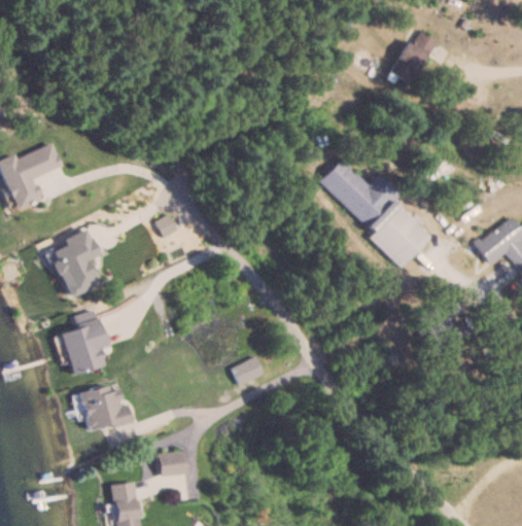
[(410,83),(437,40),(418,29),(391,72),(410,83)]
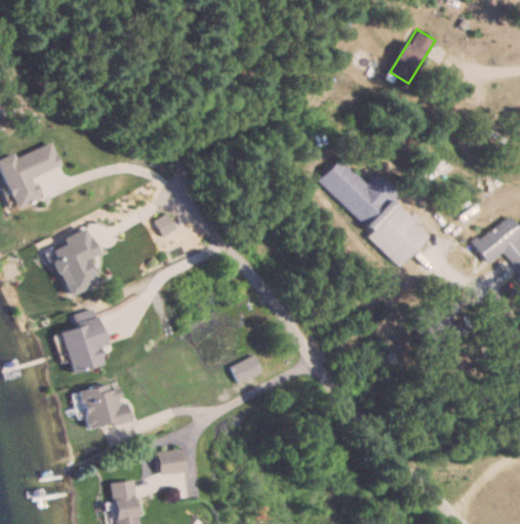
[(16,157),(15,154),(0,159),(0,163),(16,208),(43,198),(35,176),(63,166),(53,143),(16,157)]
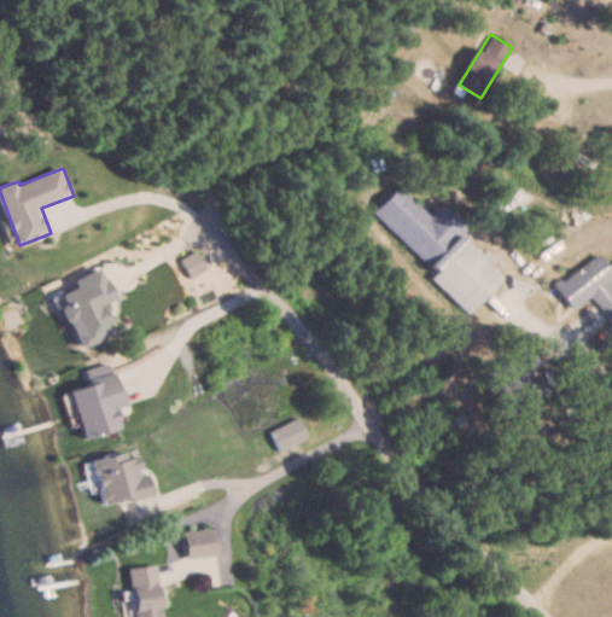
[(460,234),(468,226),(443,203),(431,216),(400,187),(374,214),(438,273),(432,279),(470,315),(506,277),(460,234)]
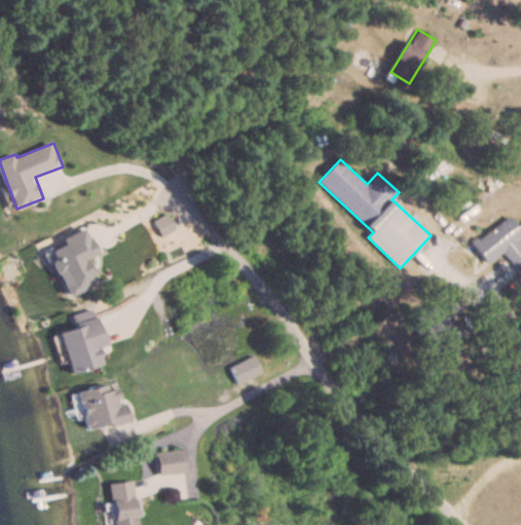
[(489,265),(505,253),(520,274),(520,242),(519,241),(520,240),(520,229),(511,217),(474,244),(489,265)]
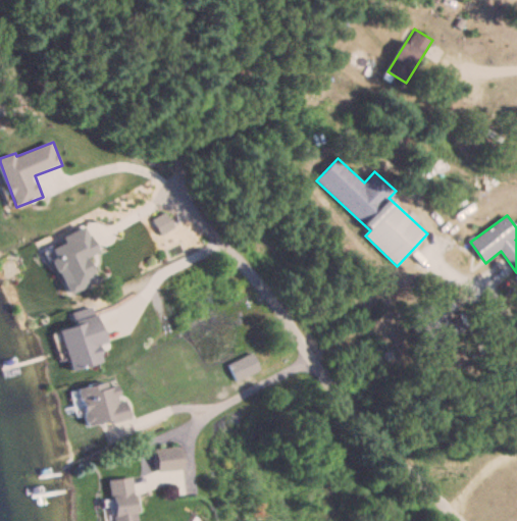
[(101,347),(109,345),(101,316),(61,328),(73,371),(106,362),(101,347)]
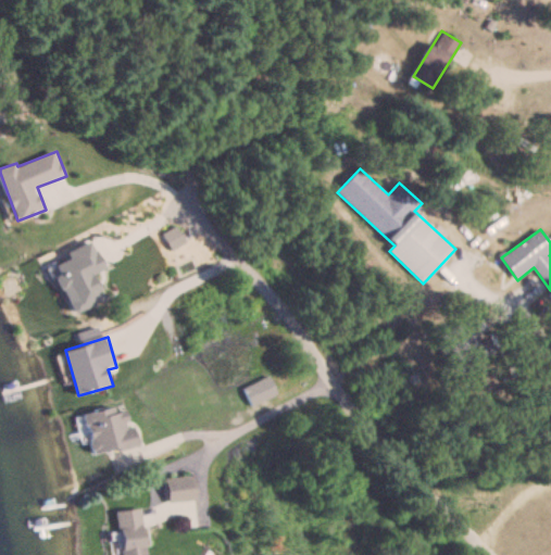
[(95,456),(138,446),(129,406),(86,415),(95,456)]
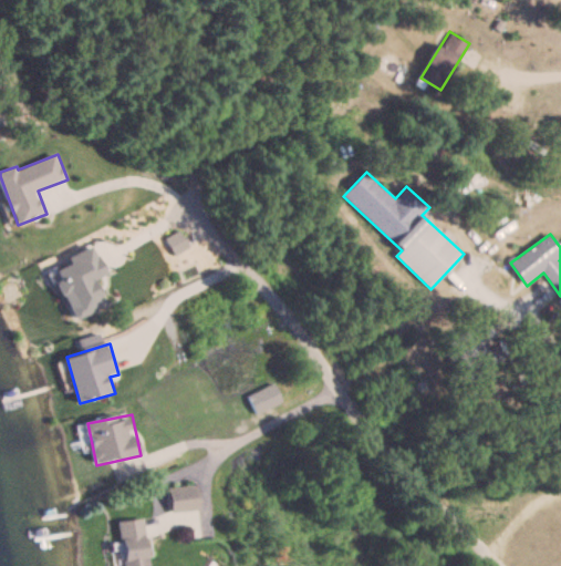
[(172,489),(174,514),(203,511),(200,486),(172,489)]
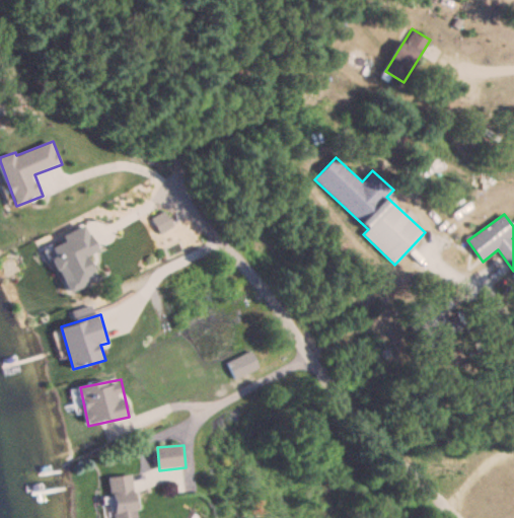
[(138,517),(134,475),(111,477),(114,517),(138,517)]
